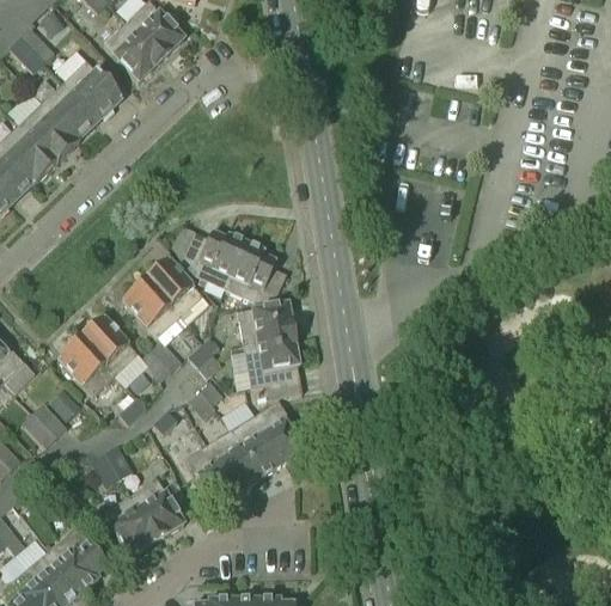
[(85,0),(97,13),(108,2),(105,0),(85,0)]
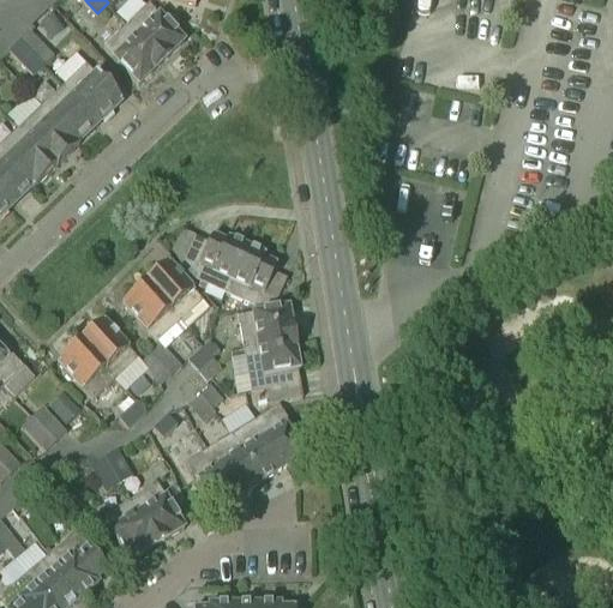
[(126,23),(162,61),(185,40),(149,1),(126,23)]
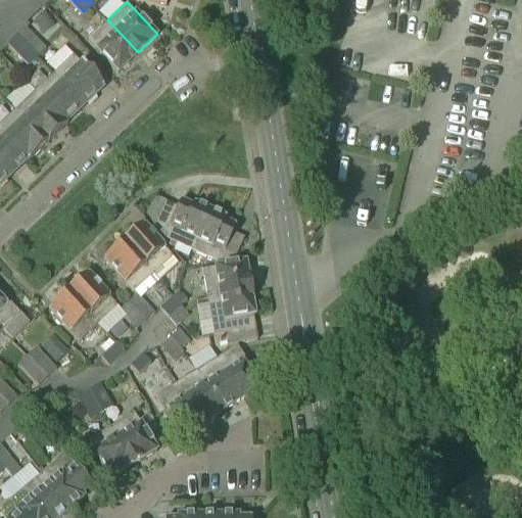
[(35,16),(45,30),(55,22),(45,9),(35,16)]
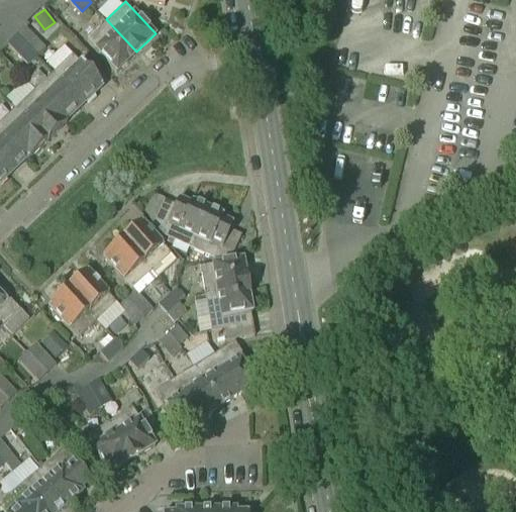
[(117,70),(136,52),(106,19),(87,37),(117,70)]
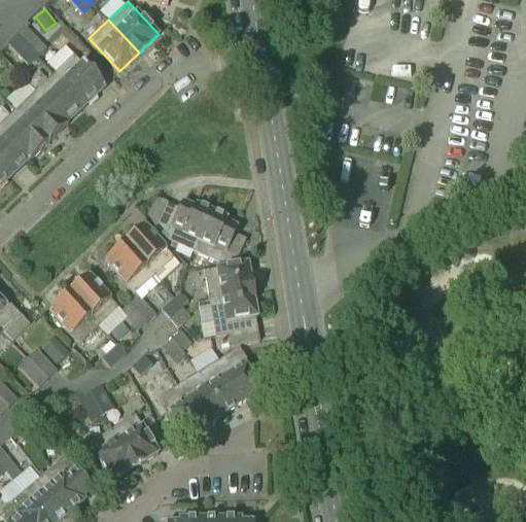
[(18,34),(37,55),(46,46),(27,26),(18,34)]
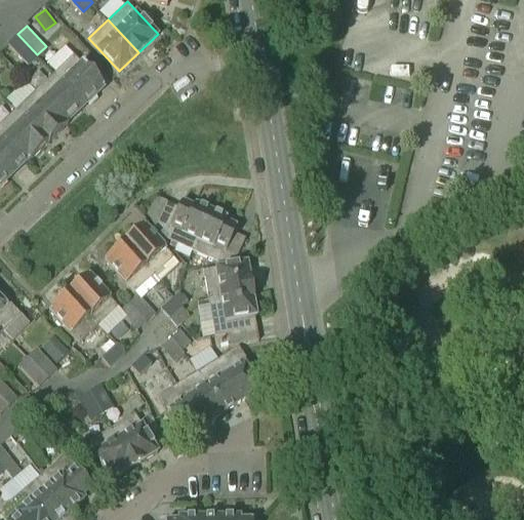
[(28,63),(37,54),(17,34),(8,42),(28,63)]
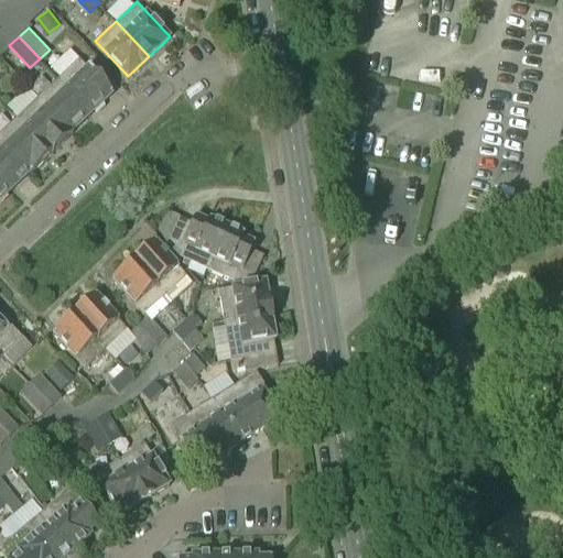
[(60,77),(91,111),(111,91),(79,57),(60,77)]
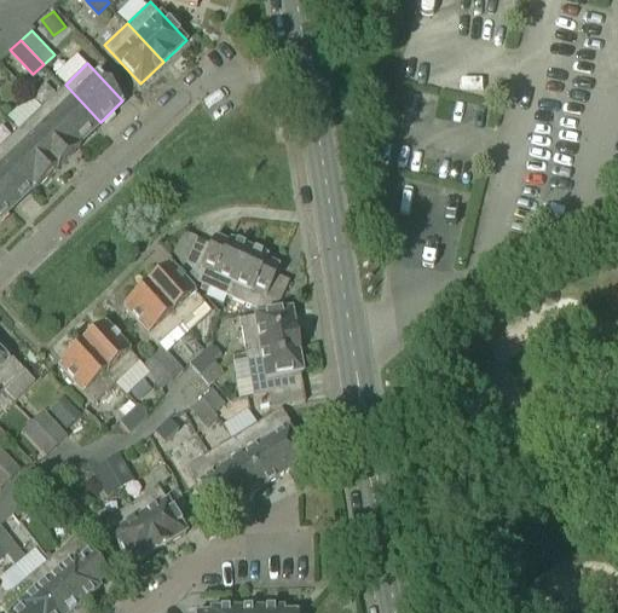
[(78,143),(79,143),(100,122),(65,85),(42,105),(78,143)]
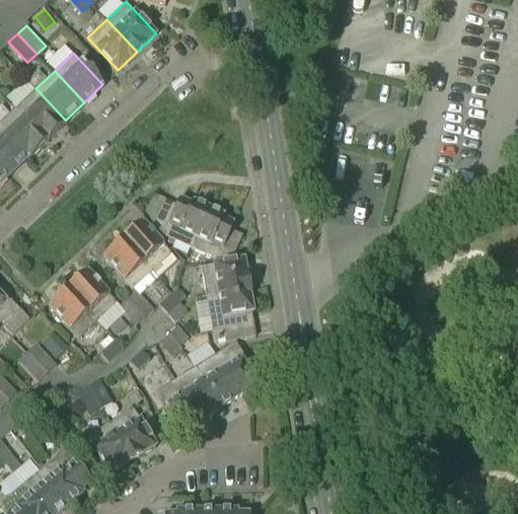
[(65,120),(35,88),(16,106),(48,140),(67,121),(66,120),(65,120)]
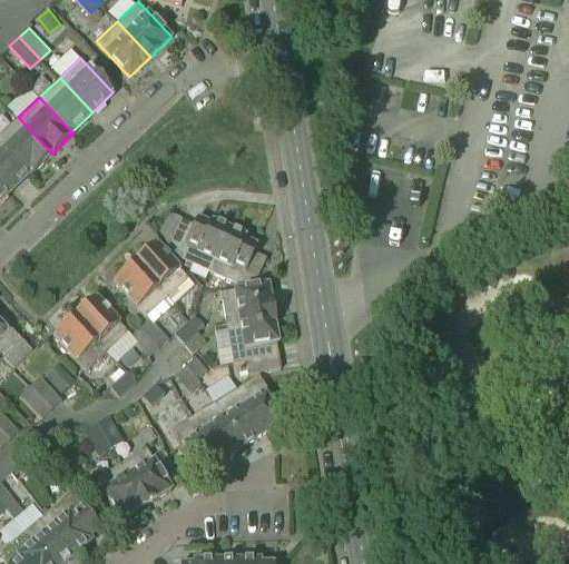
[(31,174),(52,154),(18,117),(0,134),(0,139),(30,171),(29,171),(31,174)]
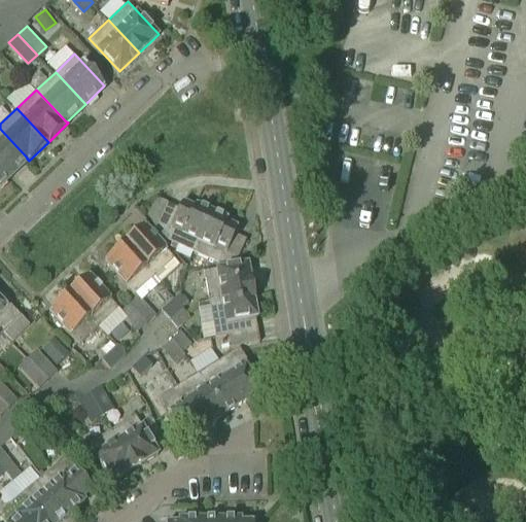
[(0,167),(8,176),(27,159),(28,159),(0,129),(0,167)]
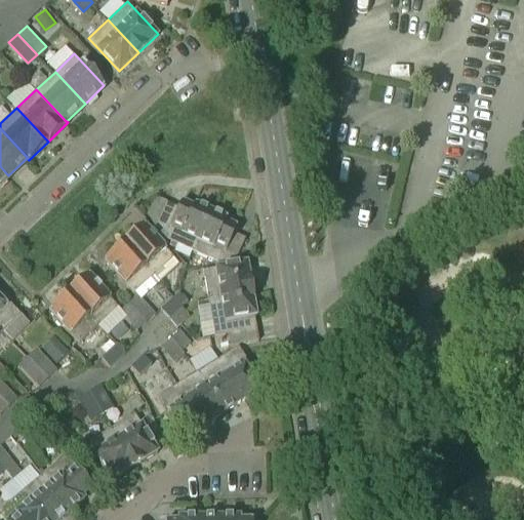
[(0,184),(8,175),(0,166),(0,184)]
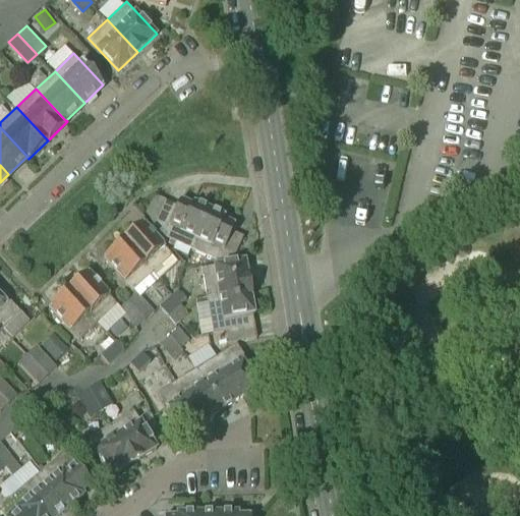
[(191,247),(210,207),(193,199),(192,203),(181,197),(177,205),(166,199),(155,224),(164,235),(191,247)]
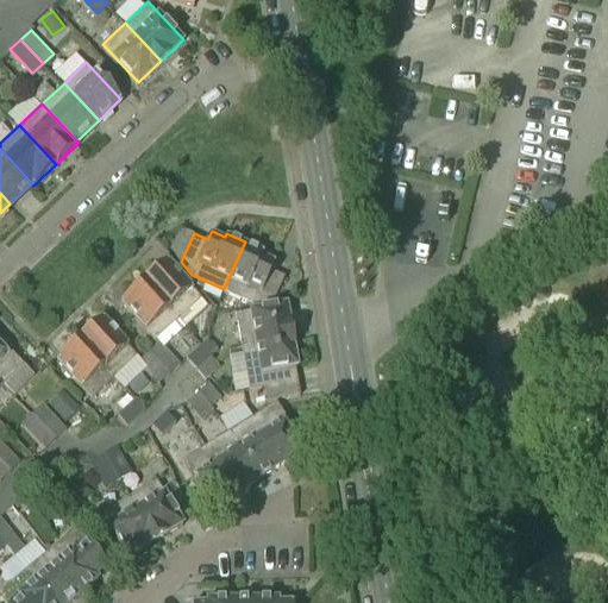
[(245,242),(224,289),(254,302),(274,299),(284,275),(271,269),(275,261),(262,255),(264,250),(245,242)]
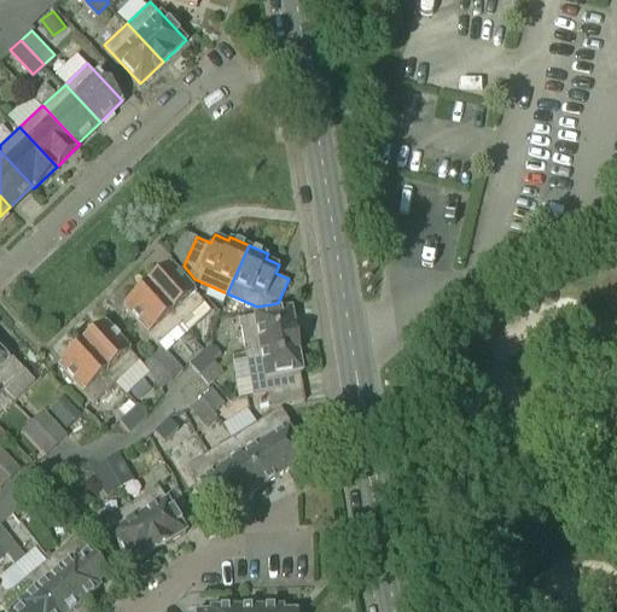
[(146,284),(181,321),(204,301),(170,262),(146,284)]
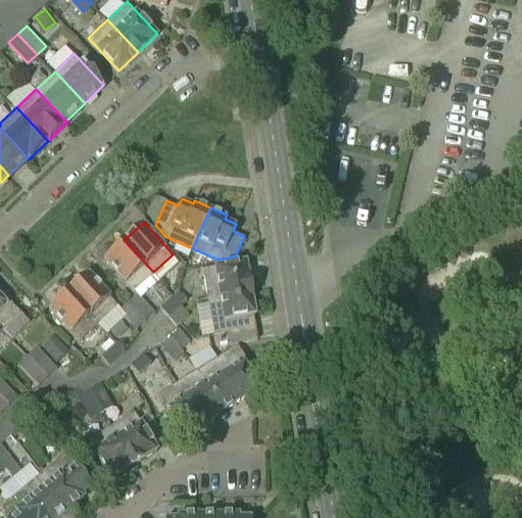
[(135,288),(153,272),(124,240),(104,257),(133,289),(135,288)]
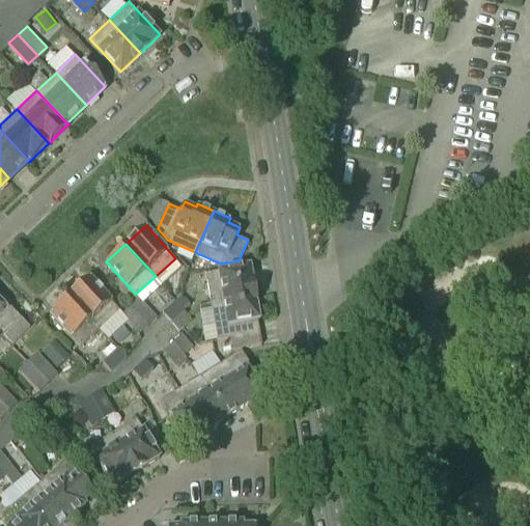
[(212,298),(255,291),(250,264),(206,271),(212,298)]
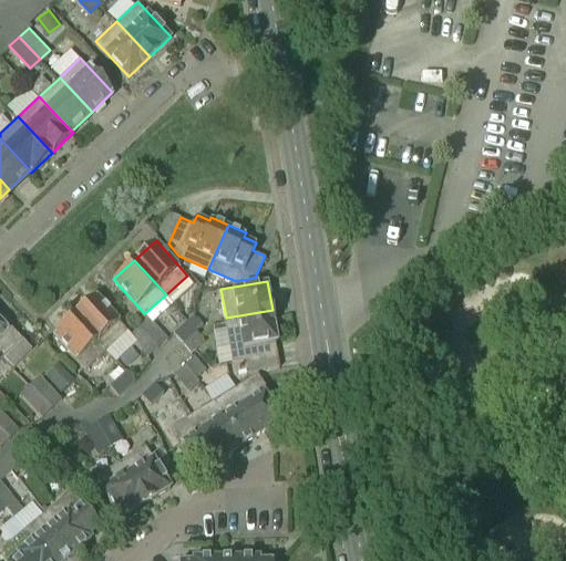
[(74,313),(106,349),(129,330),(96,294),(74,313)]
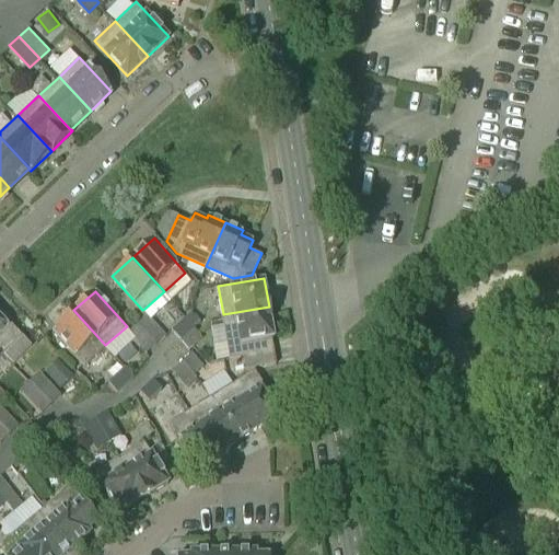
[(244,354),(274,348),(271,335),(274,335),(269,307),(223,314),(230,356),(244,354)]
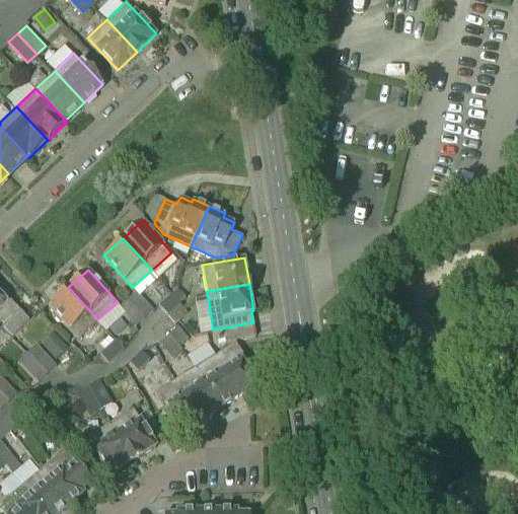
[(167,312),(179,301),(179,300),(187,294),(179,285),(159,303),(167,312)]
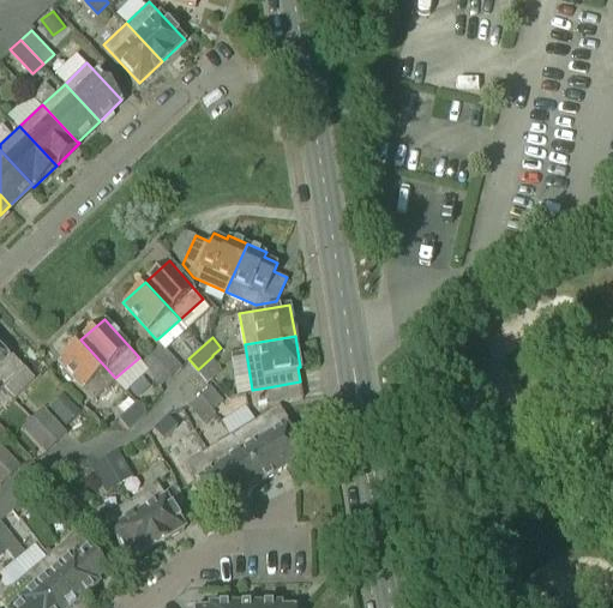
[(92,399),(115,378),(80,339),(58,361),(92,399)]
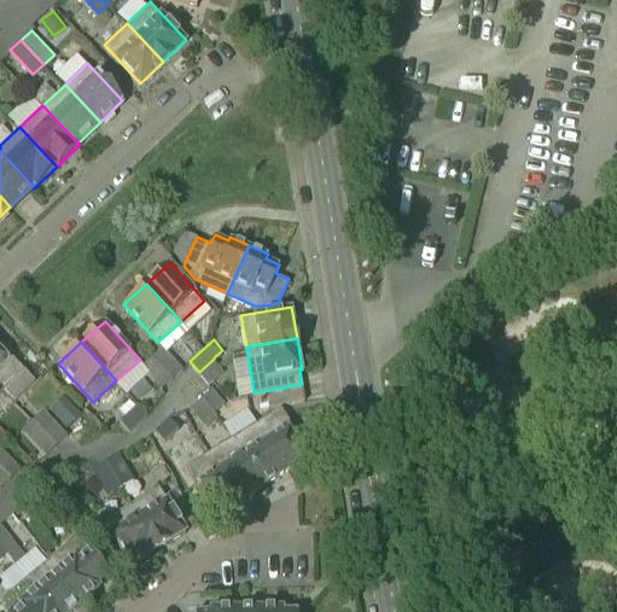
[(152,355),(172,377),(184,367),(167,348),(164,350),(162,347),(152,355)]
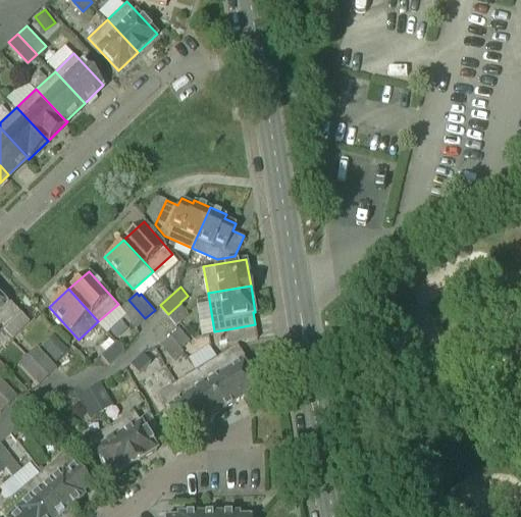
[(0,324),(3,328),(4,327),(20,311),(9,299),(6,302),(0,295),(0,324)]
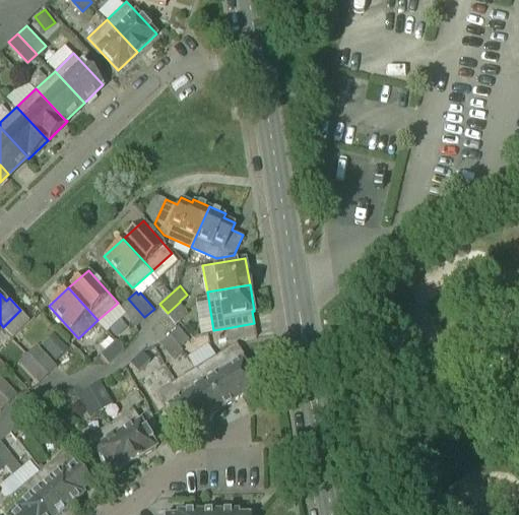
[(144,317),(128,299),(121,306),(126,312),(125,314),(135,325),(144,317)]
